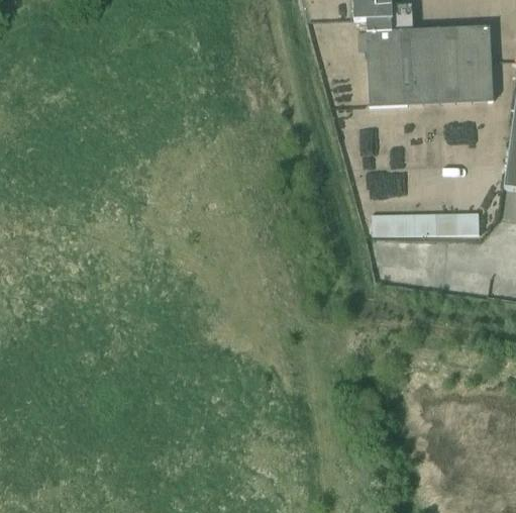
[(352,0),(352,2),(353,21),(367,20),(371,105),(494,101),(491,47),(490,27),(392,31),(392,19),(393,19),(391,0),(352,0)]
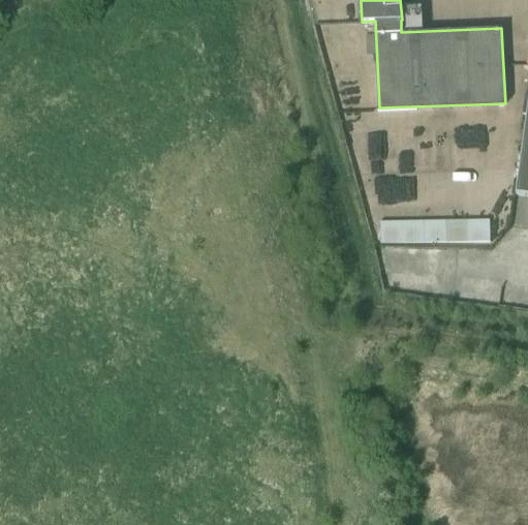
[(527,100),(516,192),(527,194),(527,100)]
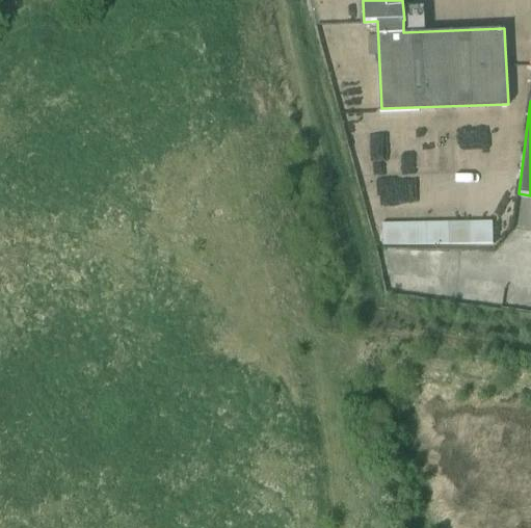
[(382,221),(382,243),(494,240),(493,218),(382,221)]
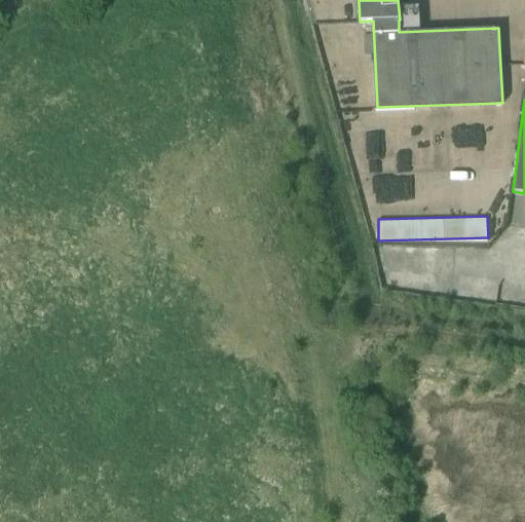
[(384,243),(383,281),(423,282),(424,271),(450,271),(450,258),(474,258),(474,245),(384,243)]
